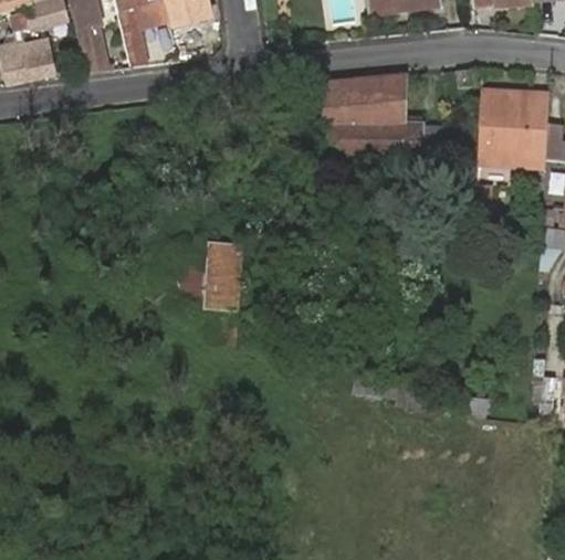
[(0,9),(24,4),(44,0),(0,0),(0,9)]
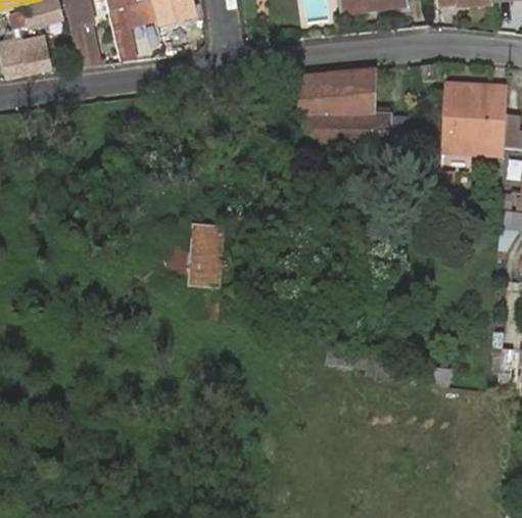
[(65,16),(61,0),(41,0),(22,4),(24,8),(12,11),(15,28),(65,16)]
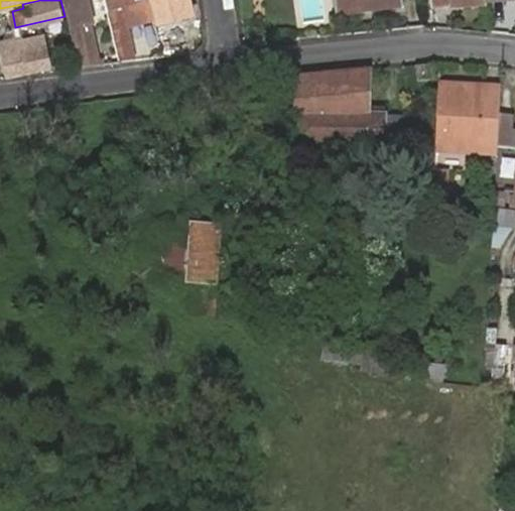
[(60,0),(65,16),(69,29),(89,24),(83,0),(60,0)]
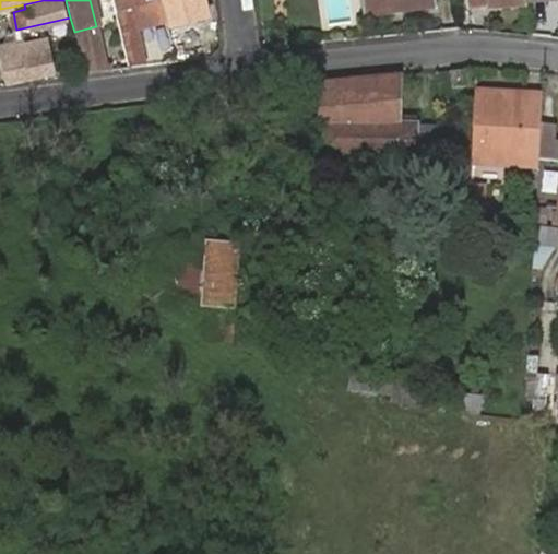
[(110,0),(127,61),(144,59),(134,21),(131,7),(128,1),(133,0),(143,0),(146,12),(161,9),(158,0),(110,0)]
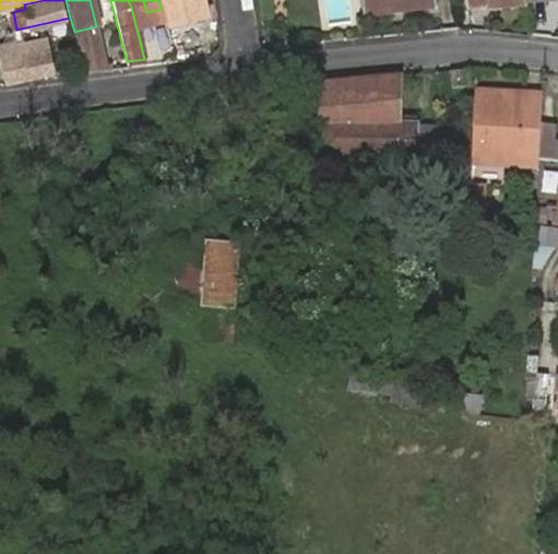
[(131,7),(134,21),(163,14),(161,9),(146,12),(143,0),(133,0),(128,1),(131,7)]
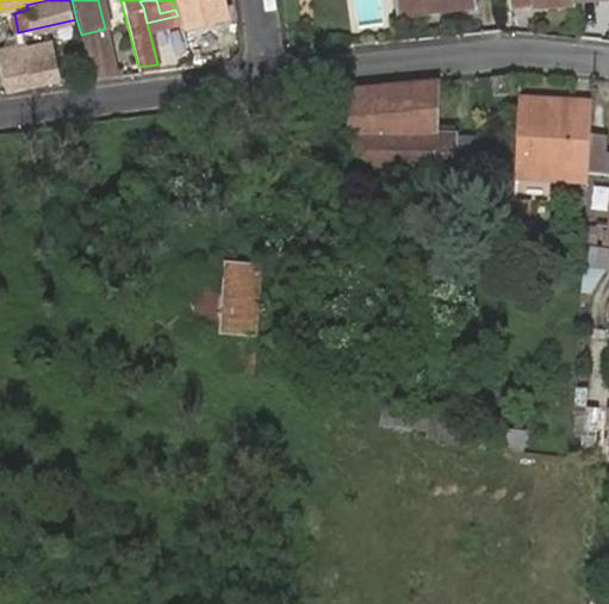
[(421,1),(422,12),(440,10),(439,0),(395,0),(395,5),(421,1)]
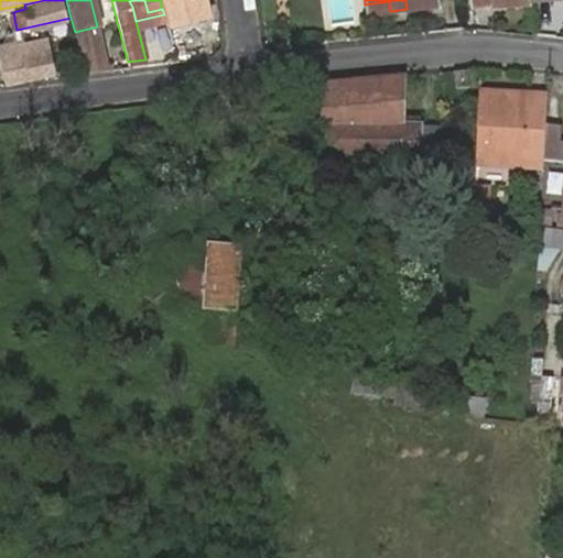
[(440,4),(439,0),(405,0),(407,9),(440,4)]
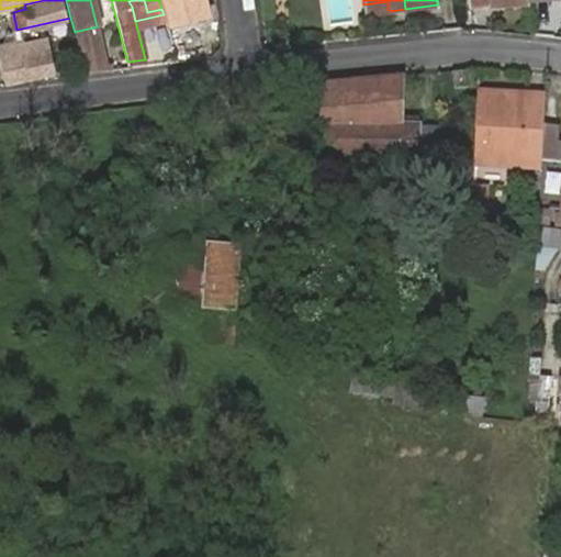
[(363,4),(365,13),(389,11),(388,1),(363,4)]
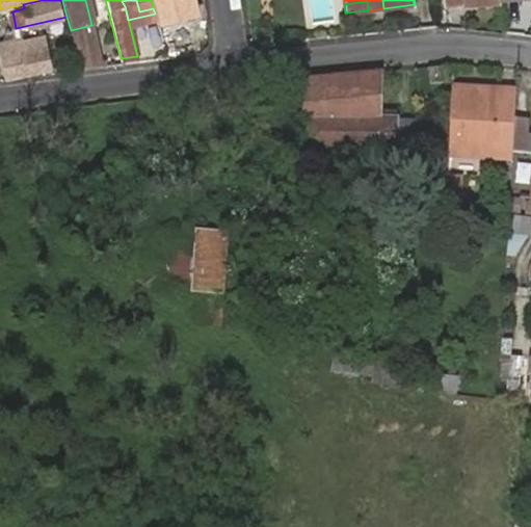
[(91,25),(71,30),(80,66),(101,62),(91,25)]
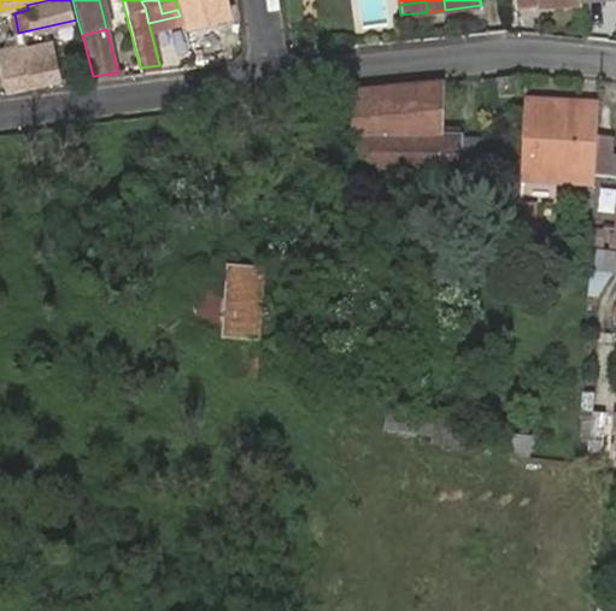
[(12,87),(39,83),(60,77),(52,41),(4,53),(12,87)]
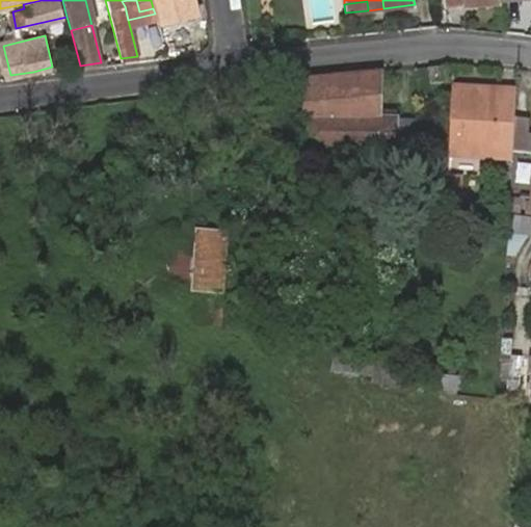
[(380,68),(307,75),(306,143),(395,147),(395,117),(379,115),(379,108),(381,68),(380,68)]
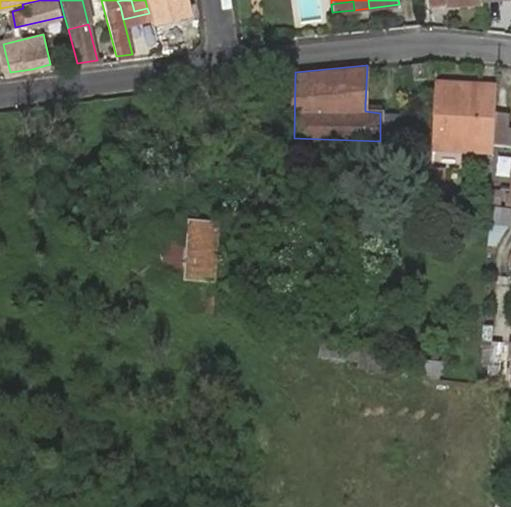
[(436,81),(435,92),(457,93),(458,83),(436,81)]
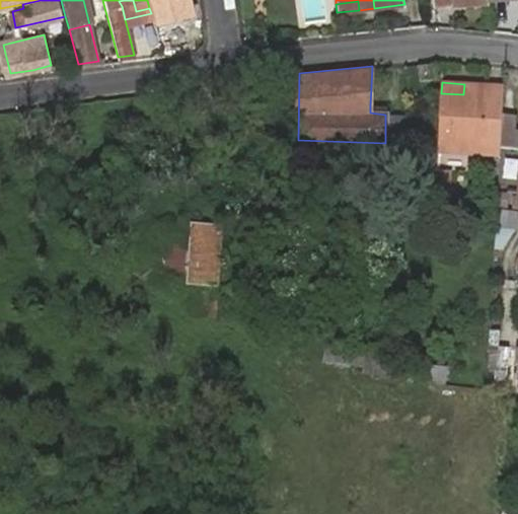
[(502,86),(464,84),(463,94),(441,93),(438,149),(498,151),(502,86)]
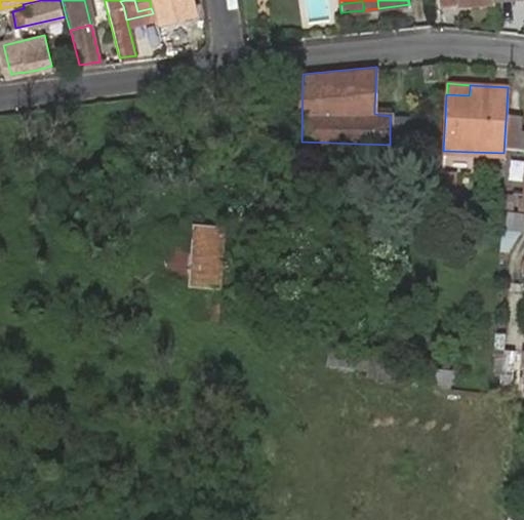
[(374,114),(390,116),(390,108),(374,107),(374,114)]
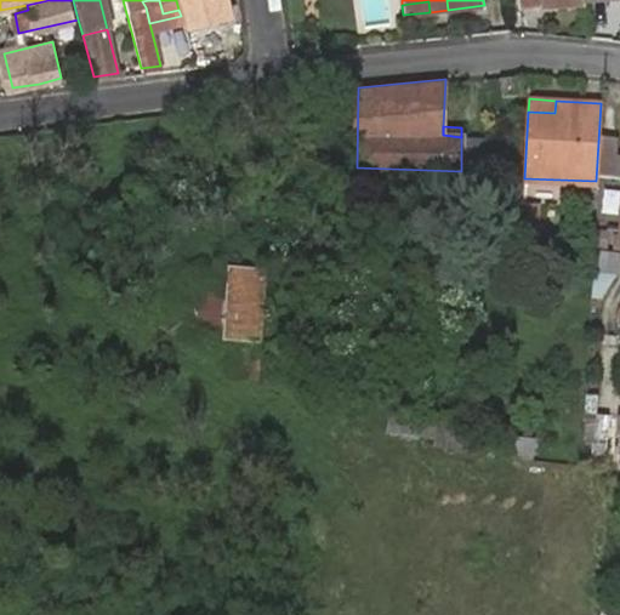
[(619,263),(619,250),(593,249),(591,267),(618,269),(619,268),(619,263)]
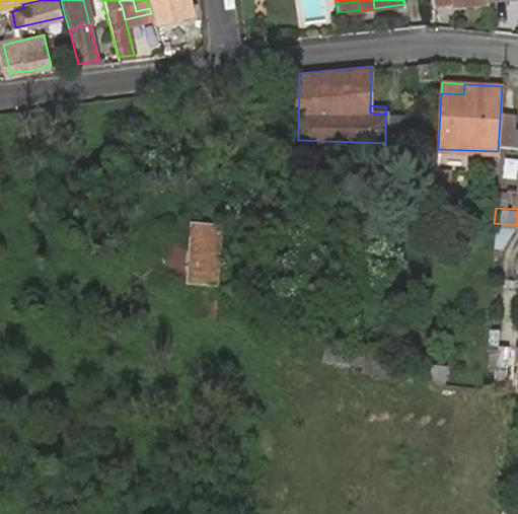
[(194,221),(190,281),(220,283),(224,223),(194,221)]
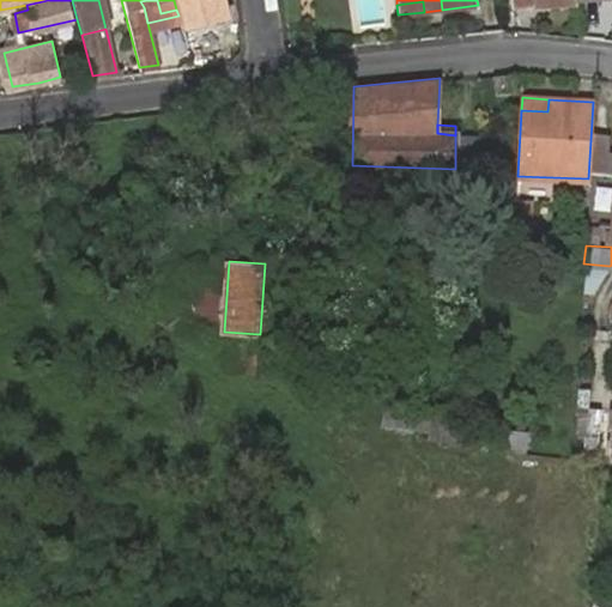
[(607,269),(583,268),(581,292),(595,293),(598,287),(601,279),(606,272),(607,269)]
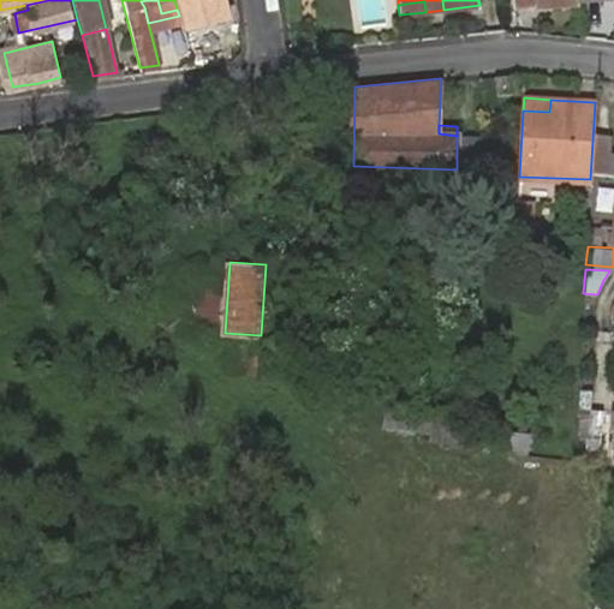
[(190,275),(189,312),(225,314),(226,275),(190,275)]
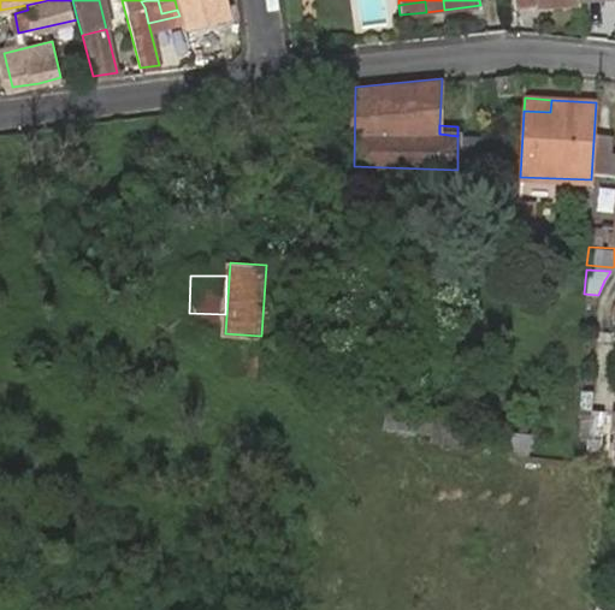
[(607,439),(610,406),(595,404),(591,438),(607,439)]
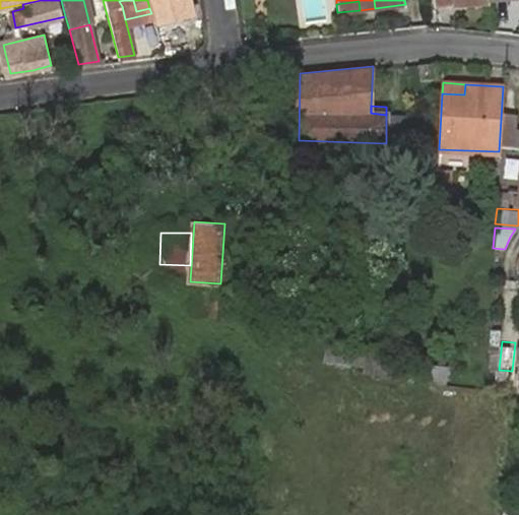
[(447,363),(426,363),(425,378),(446,380),(447,363)]
